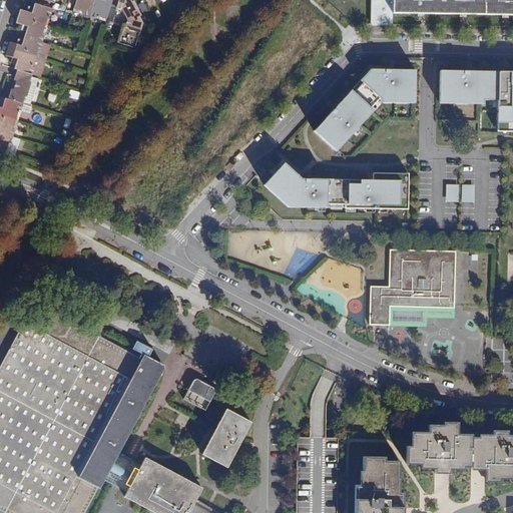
[(75,0),(72,12),(79,14),(79,12),(83,13),(82,15),(95,19),(95,17),(99,19),(99,20),(107,23),(114,0),(104,0),(104,1),(100,0),(99,0),(99,4),(94,2),(88,0),(75,0)]
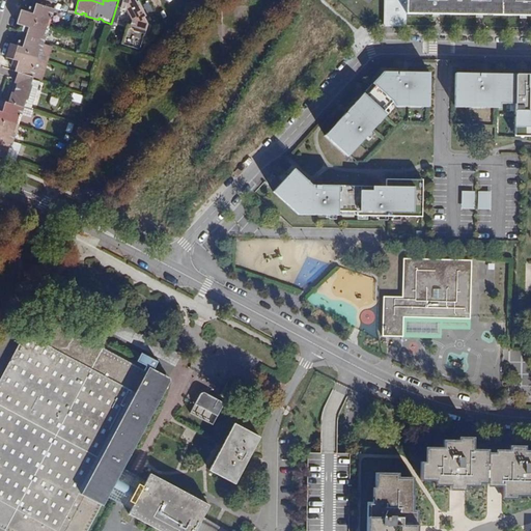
[(135,0),(124,0),(121,11),(128,14),(127,15),(128,17),(130,17),(131,20),(130,21),(131,23),(134,24),(132,29),(147,34),(149,28),(146,20),(147,19),(140,4),(138,5),(135,0)]
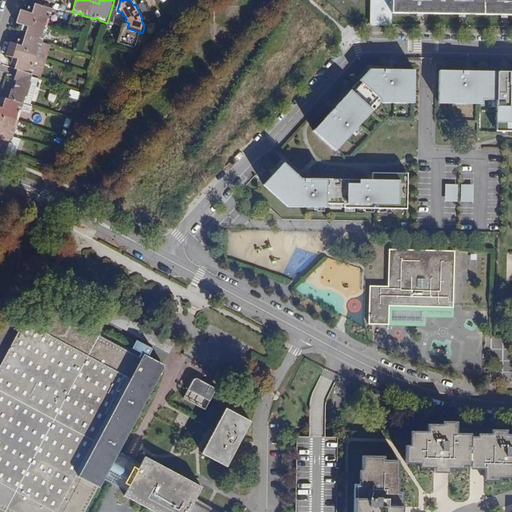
[(511,0),(391,0),(392,13),(511,14),(511,0)]
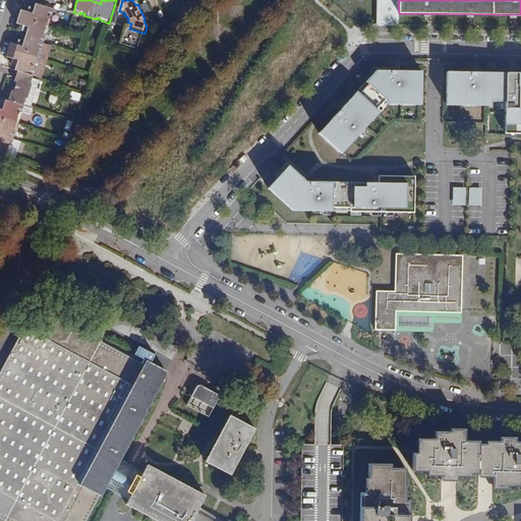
[(53,9),(39,5),(37,10),(33,9),(32,12),(20,8),(16,22),(27,25),(25,31),(30,32),(27,38),(26,42),(22,41),(21,44),(10,41),(5,56),(16,59),(15,64),(19,65),(17,71),(14,79),(15,80),(12,90),(10,89),(7,101),(5,106),(2,105),(1,109),(0,108),(0,153),(6,155),(13,157),(18,141),(11,139),(13,132),(11,132),(12,128),(14,129),(18,116),(16,116),(18,112),(20,112),(35,67),(45,70),(48,61),(51,51),(41,48),(45,35),(43,34),(44,31),(46,32),(50,18),(49,17),(50,14),(51,15),(53,9)]
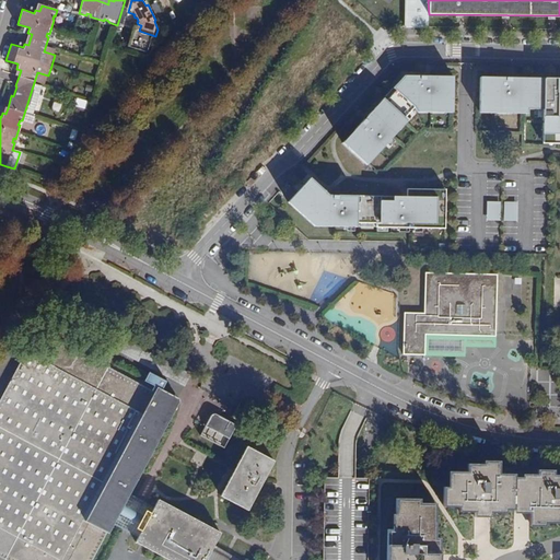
[(405,76),(342,142),(364,162),(376,149),(378,151),(393,137),(389,135),(415,107),(453,108),(454,77),(405,76)]
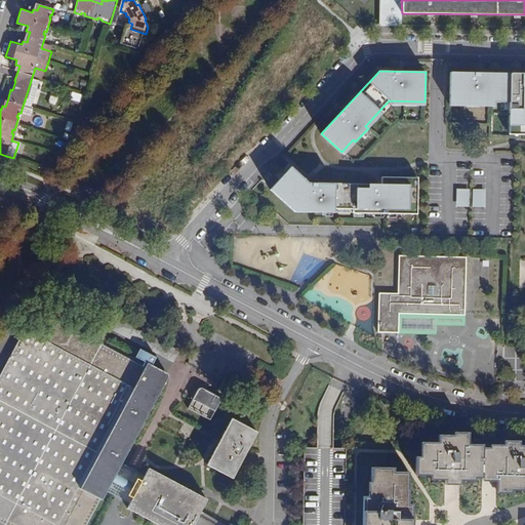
[(524,134),(524,73),(450,72),(450,102),(510,103),(509,131),(519,131),(519,135),(524,134)]
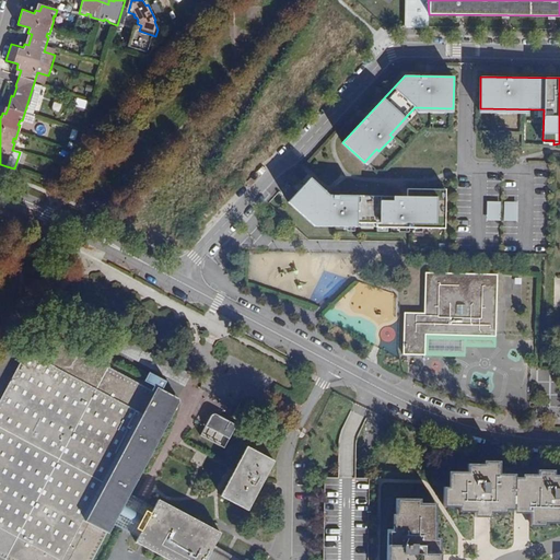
[(77,98),(74,107),(85,111),(88,101),(77,98)]
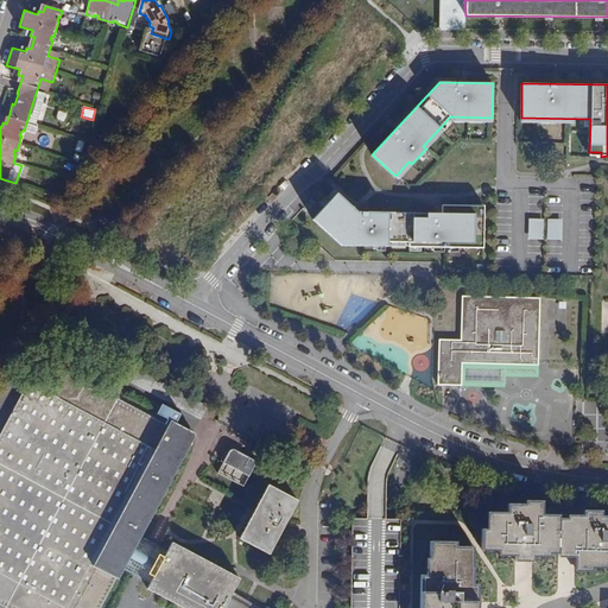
[(312,219),(341,245),(387,246),(387,242),(407,242),(407,247),(483,248),(483,225),(474,225),(475,206),(442,204),(442,214),(358,211),(336,192),(312,219)]
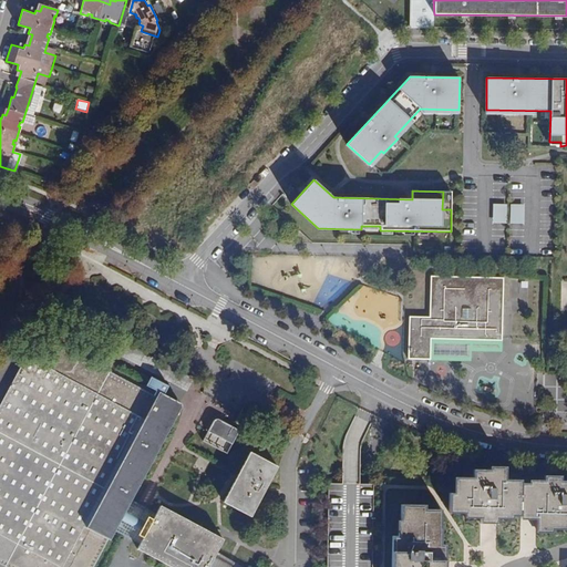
[(494,223),(504,223),(505,204),(495,204),(494,223)]
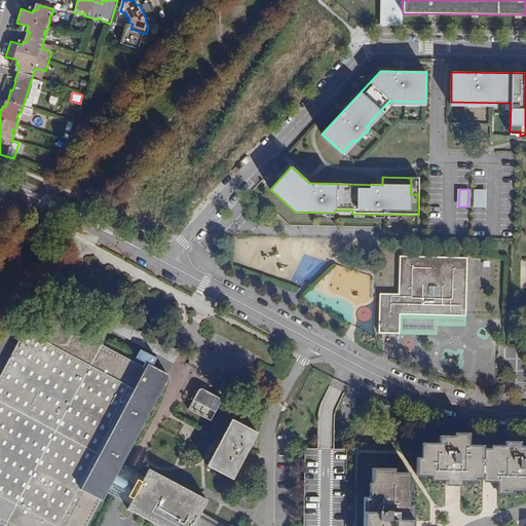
[(475,208),(484,208),(484,190),(475,190),(475,208)]
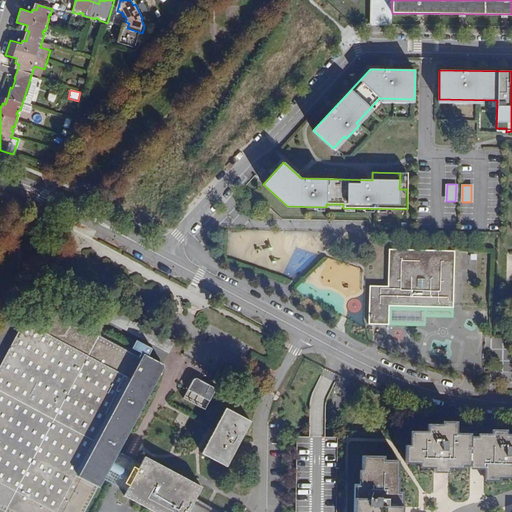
[(369,323),(388,324),(388,305),(453,306),(454,251),(389,249),(388,286),(370,286),(369,323)]
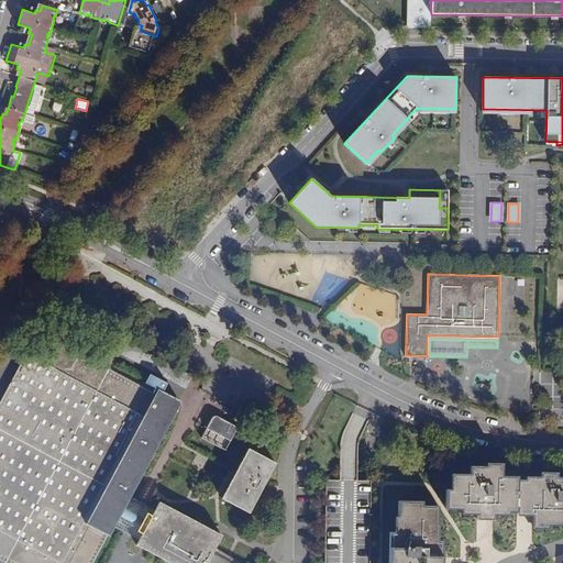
[(427,344),(497,346),(498,337),(427,335),(427,344)]
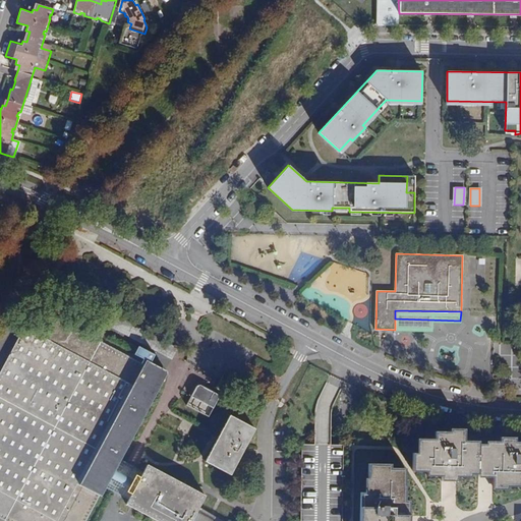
[(139,362),(51,315),(40,336),(23,327),(0,370),(0,517),(7,520),(84,520),(104,485),(118,458),(163,374),(148,366),(154,354),(137,346),(133,354),(141,359),(139,362)]
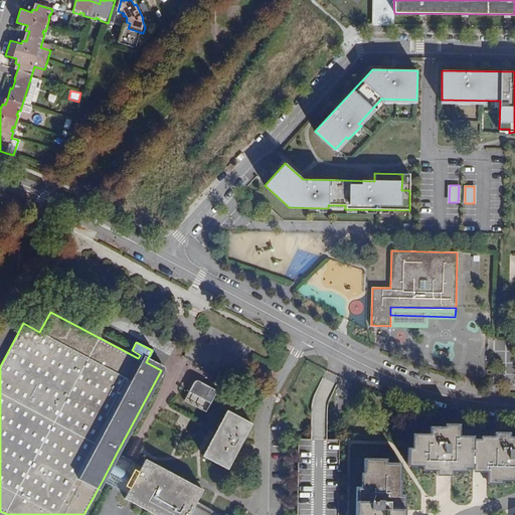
[(230,372),(222,368),(215,380),(223,384),(230,372)]
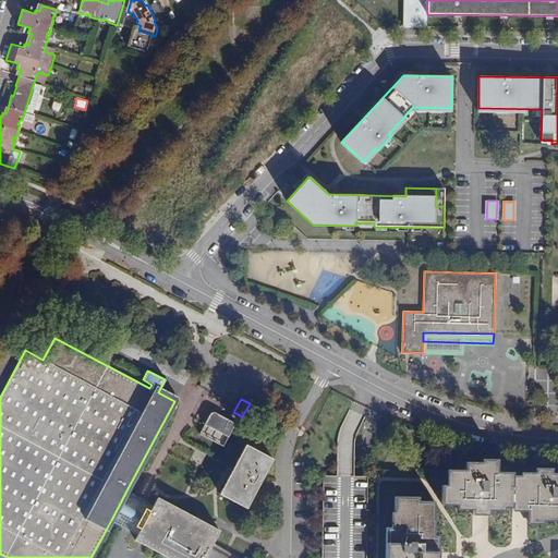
[(215,412),(214,412),(211,412),(210,413),(209,414),(199,433),(223,445),(233,428),(232,426),(232,424),(232,422),(230,421),(230,420),(215,412)]
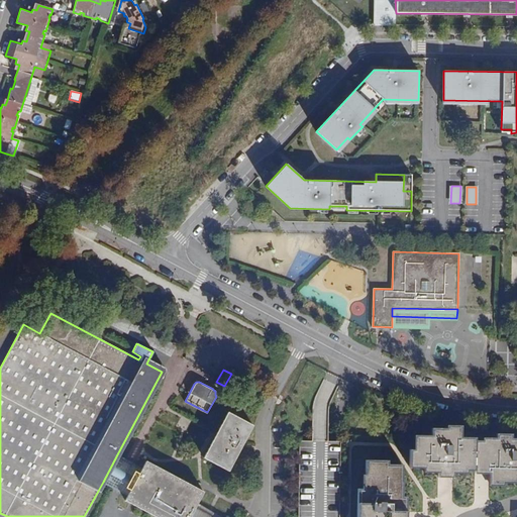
[(252,426),(227,412),(203,457),(228,471),(252,426)]
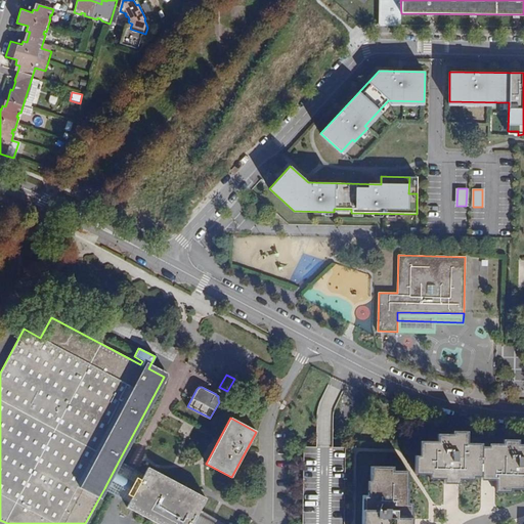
[(467,443),(466,432),(451,432),(451,434),(437,435),(437,441),(420,441),(419,456),(416,456),(416,474),(429,474),(430,478),(443,479),(444,483),(459,483),(459,479),(473,479),(473,476),(480,476),(481,480),(494,480),(495,491),(510,491),(510,489),(523,488),(523,444),(518,445),(518,440),(504,440),(504,444),(488,444),(488,447),(481,447),(480,444),(467,443)]
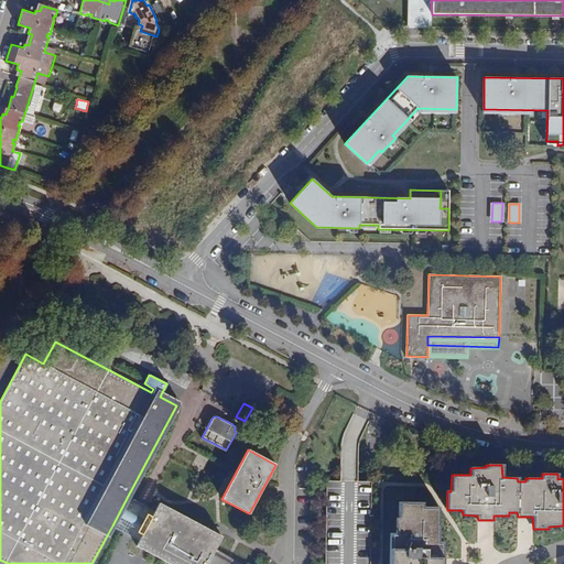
[(128,496),(112,525),(139,540),(154,510),(128,496)]
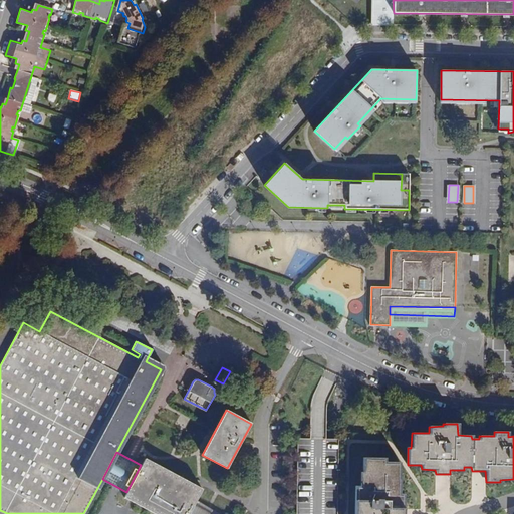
[(403,513),(404,494),(400,493),(400,480),(400,479),(400,462),(386,462),(384,458),(364,458),(364,472),(360,472),(360,486),(356,486),(355,513),(403,513)]
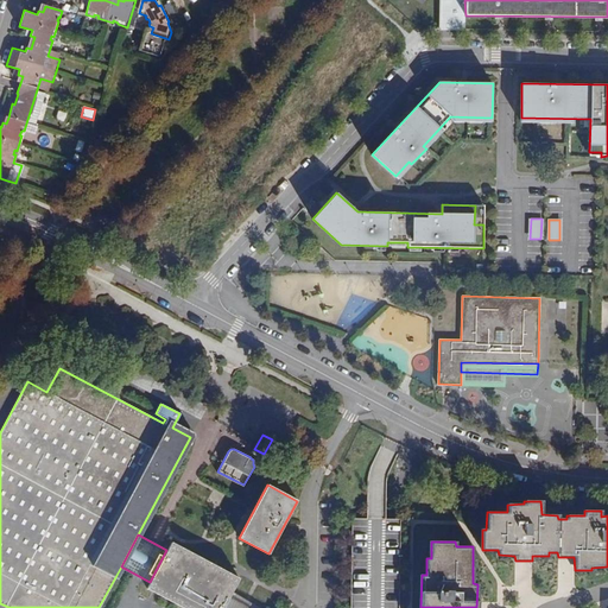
[(238,578),(171,543),(166,550),(150,582),(147,588),(185,607),(221,607),(229,593),(238,578)]
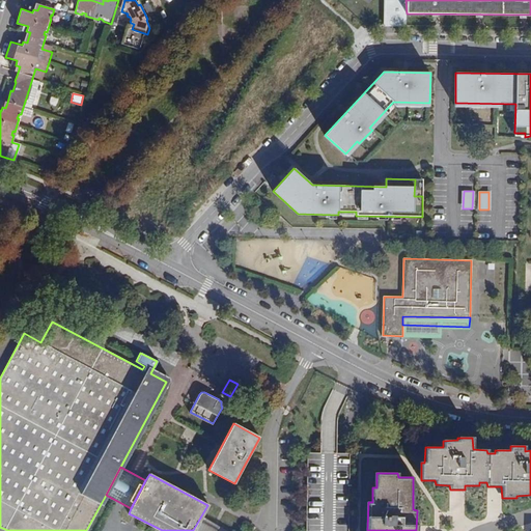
[(220,487),(227,491),(229,485),(223,482),(220,487)]
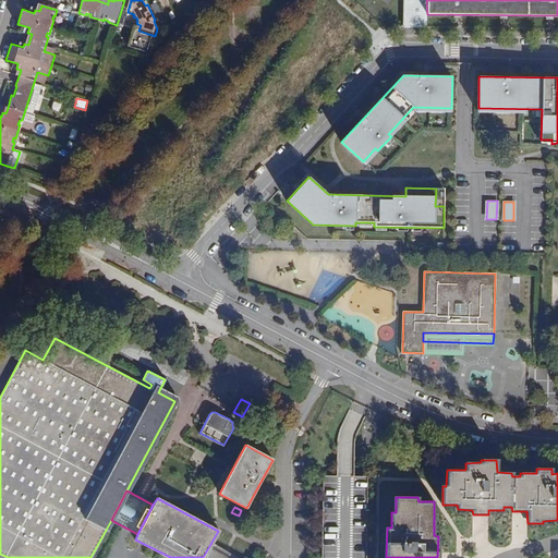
[(237,557),(210,544),(203,557),(237,557)]
